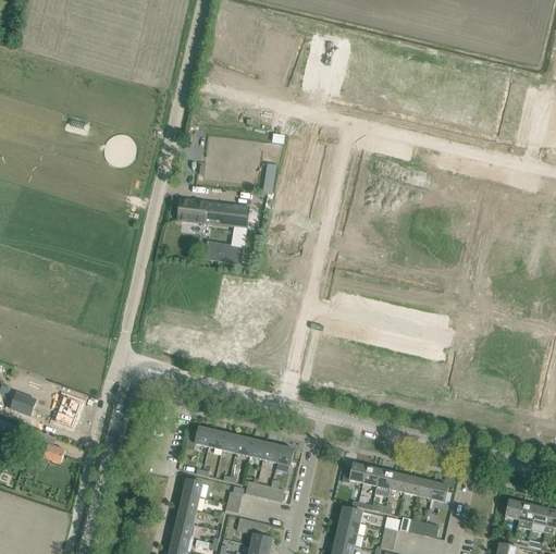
[(272,193),(276,163),(271,162),(268,193),(272,193)]
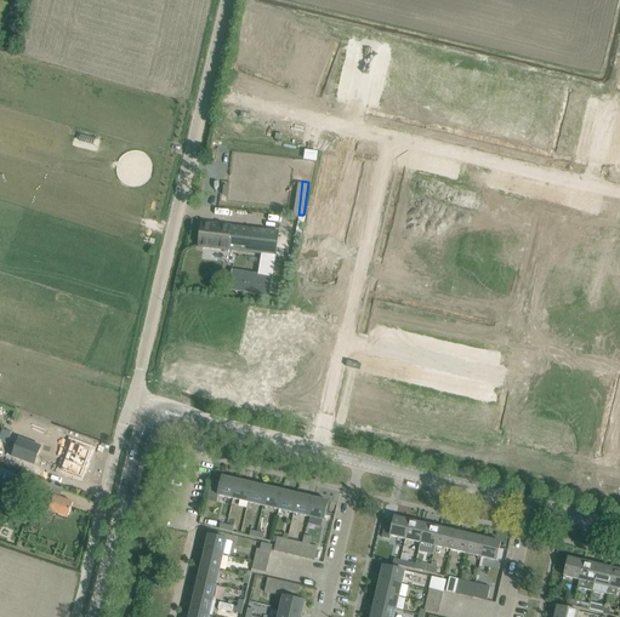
[(274,252),(278,228),(202,220),(199,244),(274,252)]
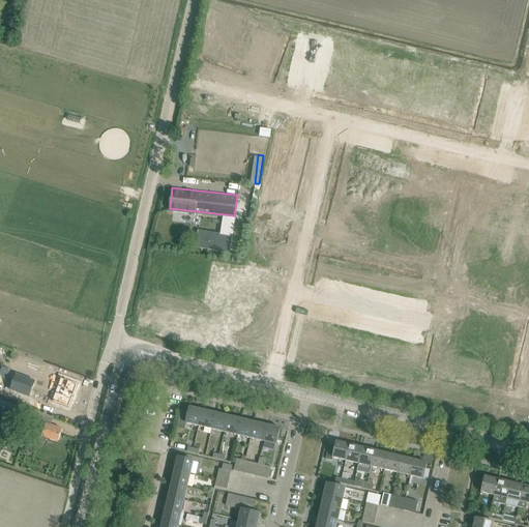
[(198,229),(196,243),(229,249),(231,234),(234,215),(222,214),(218,232),(198,229)]
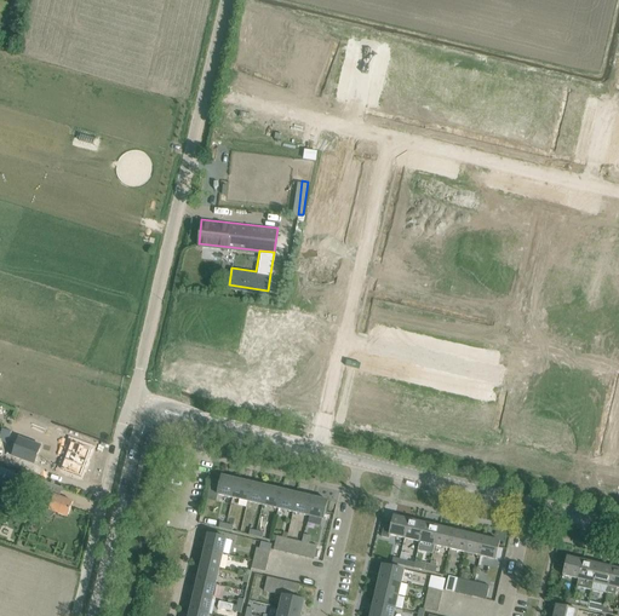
[(16,435),(10,453),(33,461),(39,443),(16,435)]
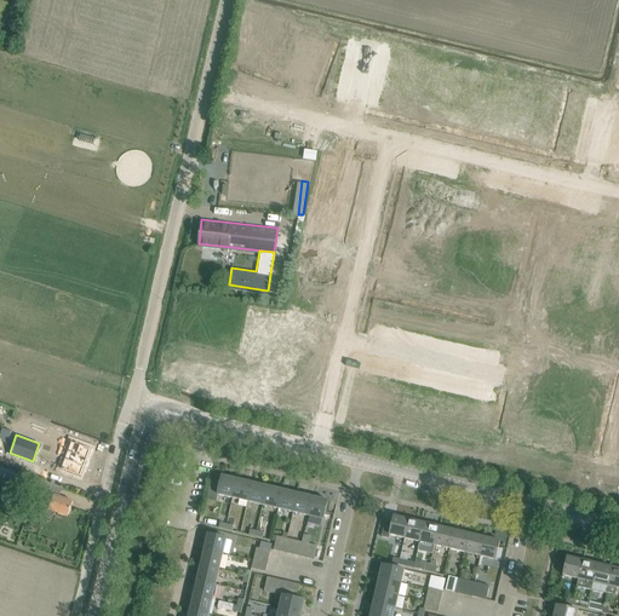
[(81,475),(92,447),(73,439),(62,467),(81,475)]
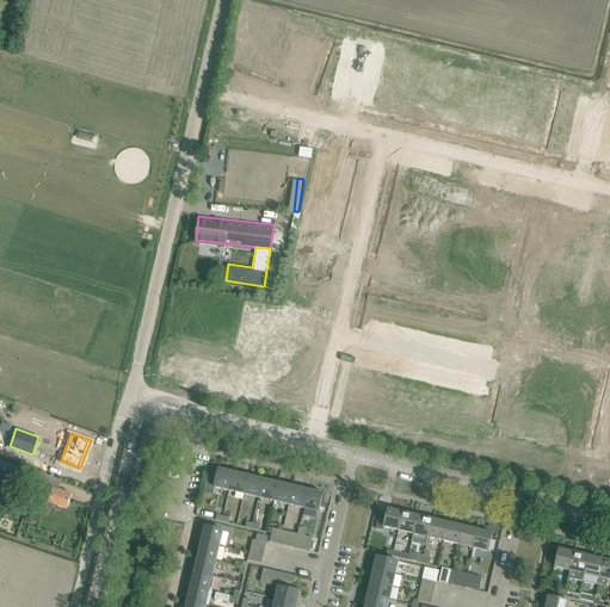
[(0,458),(0,465),(11,470),(14,463),(0,458)]
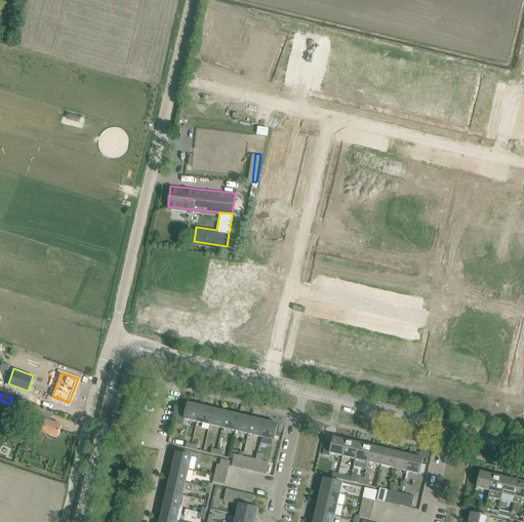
[(36,413),(39,405),(23,400),(21,408),(36,413)]
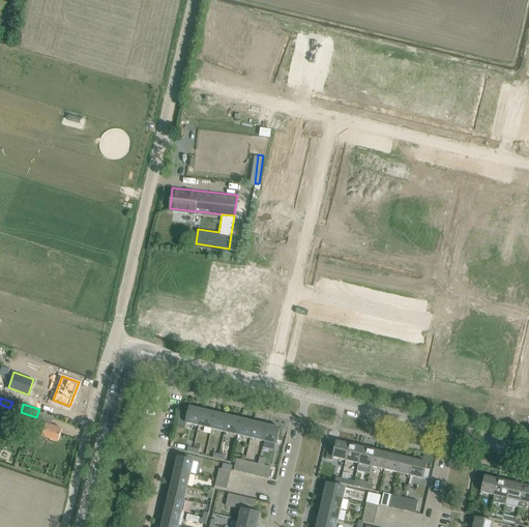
[(198,423),(202,407),(188,404),(184,420),(198,423)]
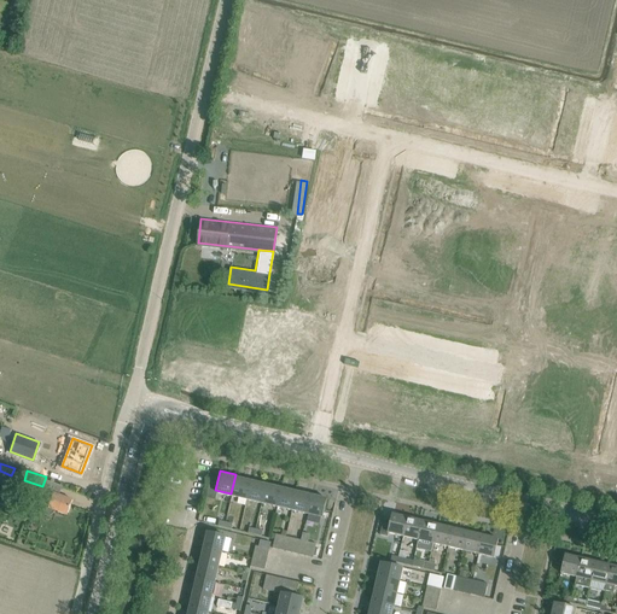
[(246,497),(250,478),(236,474),(231,493),(246,497)]
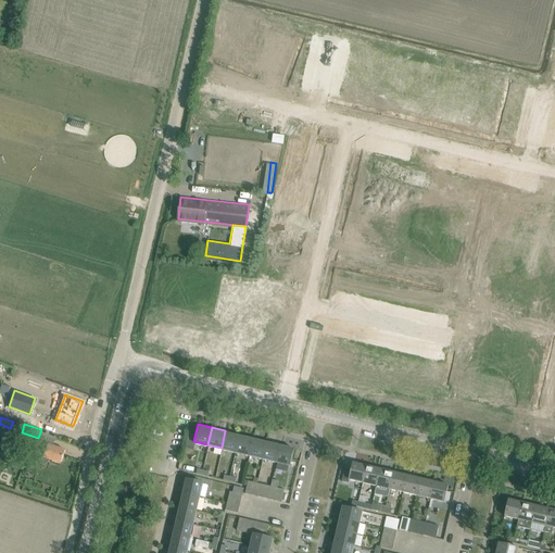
[(235,451),(239,434),(225,430),(222,448),(235,451)]
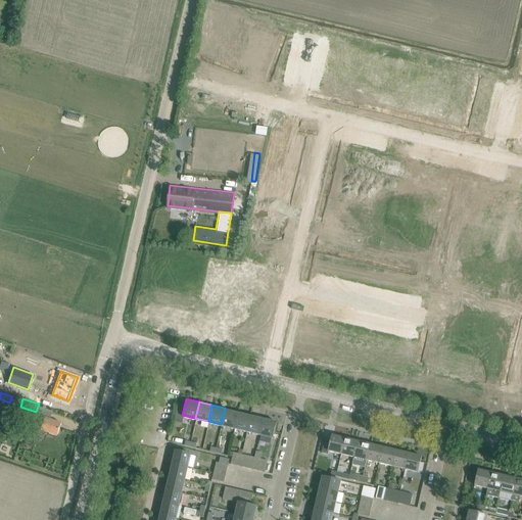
[(233,427),(237,411),(225,408),(221,424),(233,427)]
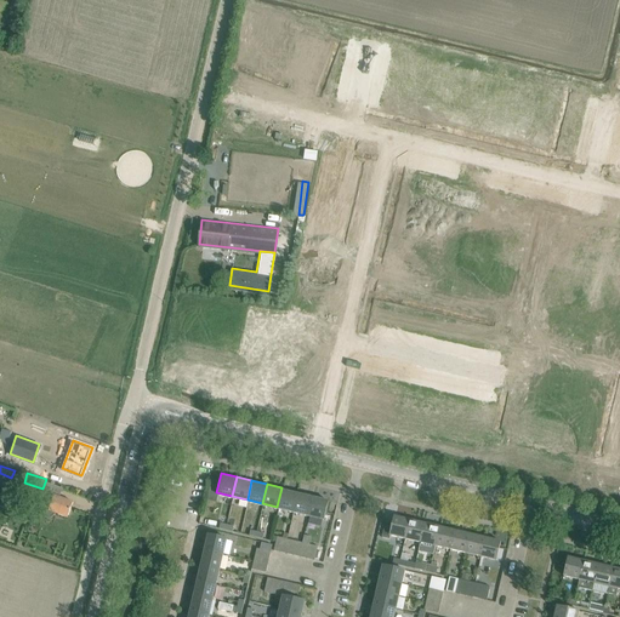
[(293,509),(297,491),(282,487),(277,507),(293,509)]
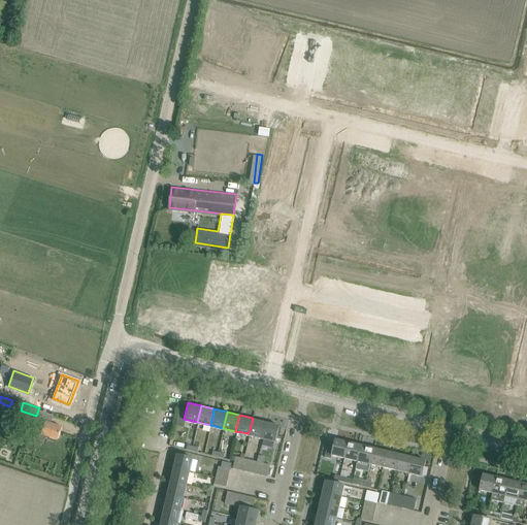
[(57,437),(61,425),(52,421),(45,420),(45,419),(39,417),(35,426),(38,427),(34,436),(41,438),(46,434),(57,437)]
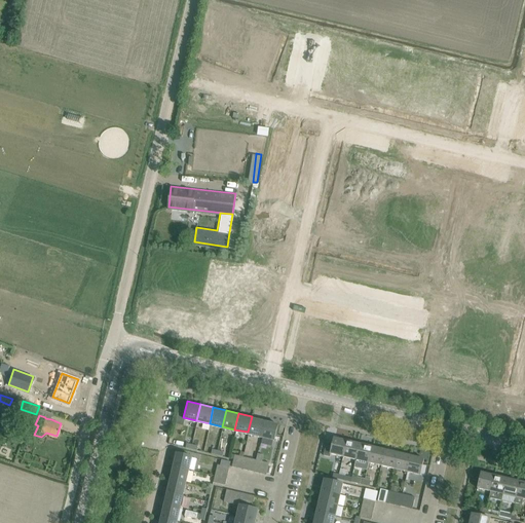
[(260,435),(264,419),(252,416),(248,432),(260,435)]
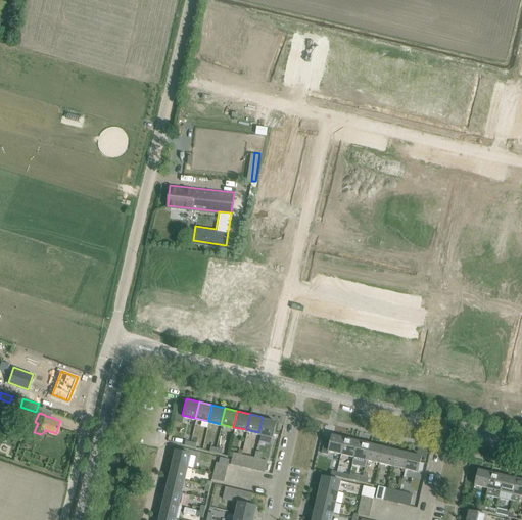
[(272,435),(276,420),(263,417),(258,432),(272,435)]
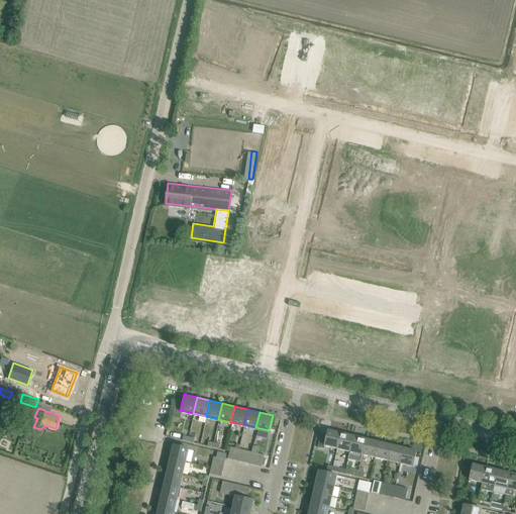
[(336,446),(340,431),(327,428),(326,433),(320,432),(317,445),(323,446),(324,443),(336,446)]
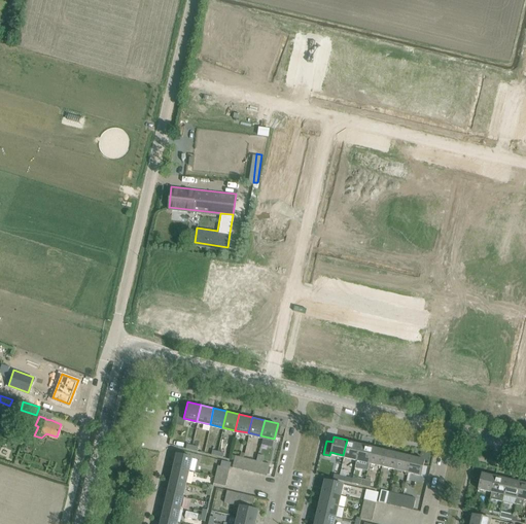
[(356,458),(359,443),(347,440),(343,455),(356,458)]
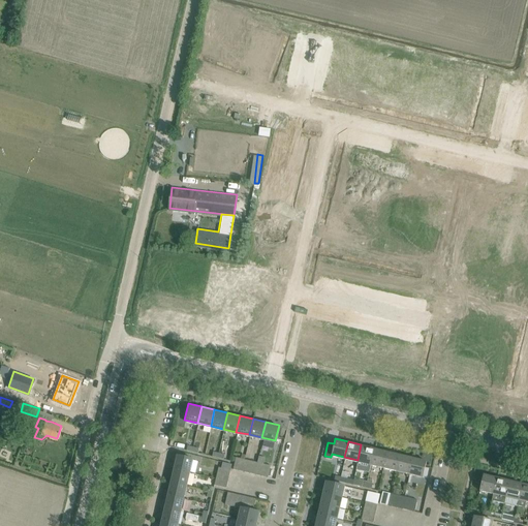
[(369,469),(370,463),(374,446),(361,444),(358,460),(355,466),(369,469)]
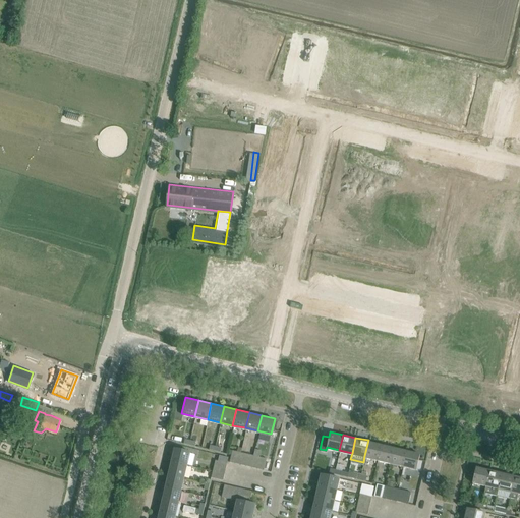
[(378,459),(381,443),(368,440),(364,456),(378,459)]
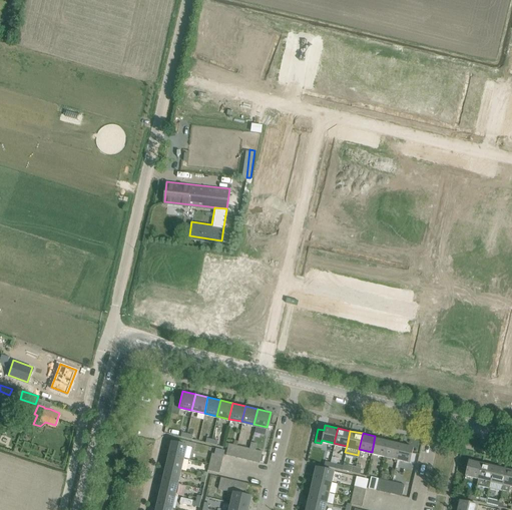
[(384,455),(388,439),(375,436),(372,452),(384,455)]
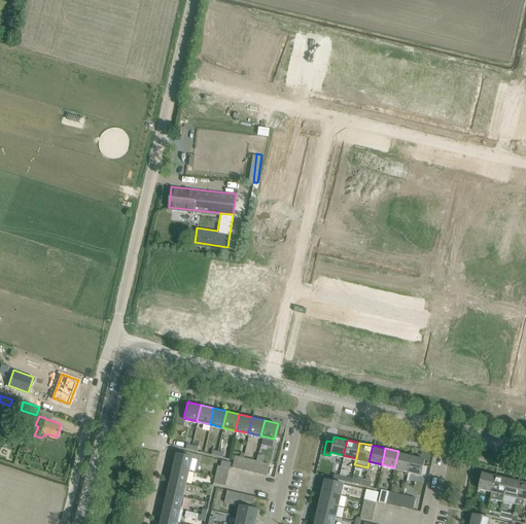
[(408,470),(411,454),(398,451),(394,467),(408,470)]
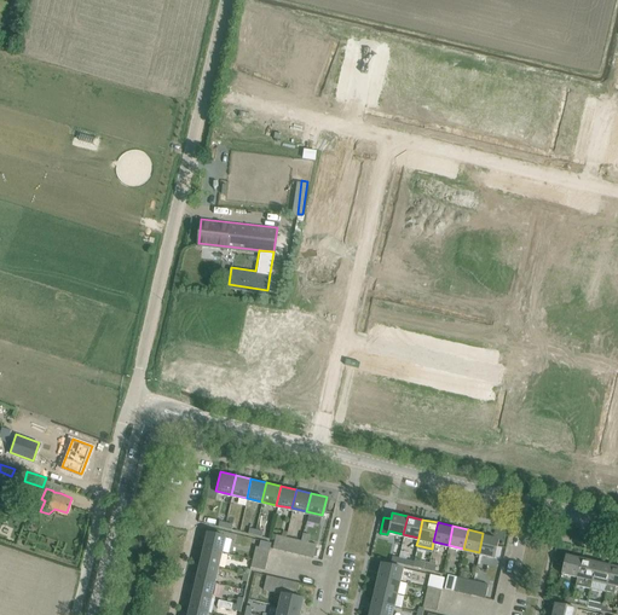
[(221,550),(225,534),(207,531),(203,545),(221,550)]
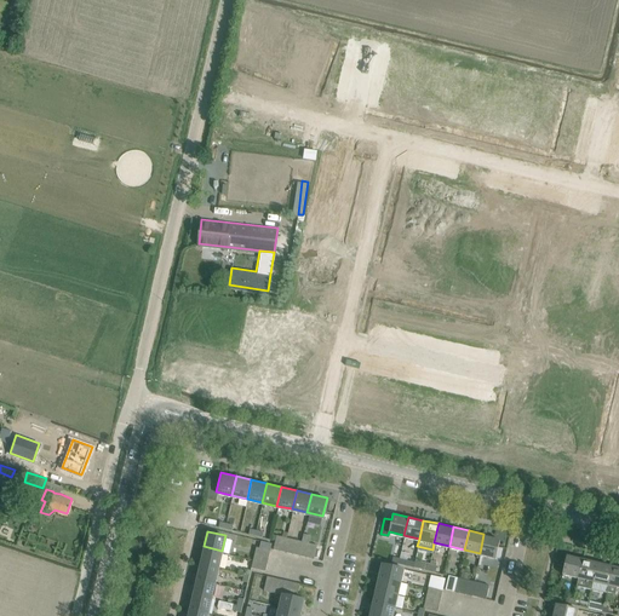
[(280,548),(282,535),(275,533),(273,547),(280,548)]
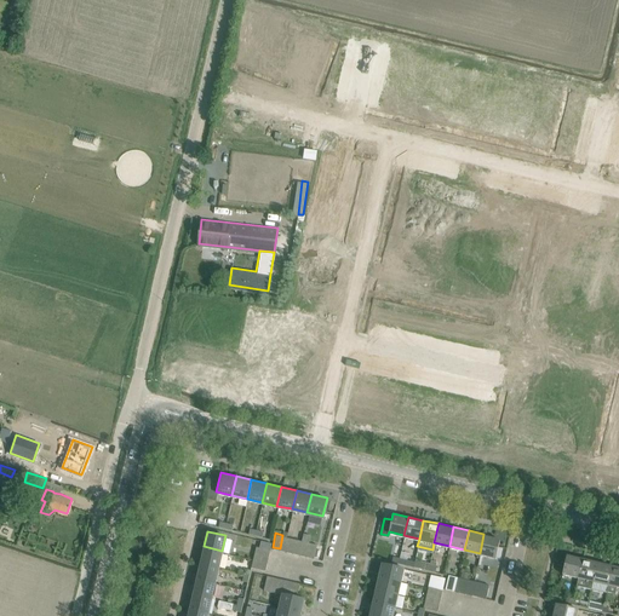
[(494,557),(499,537),(483,534),(480,553),(494,557)]
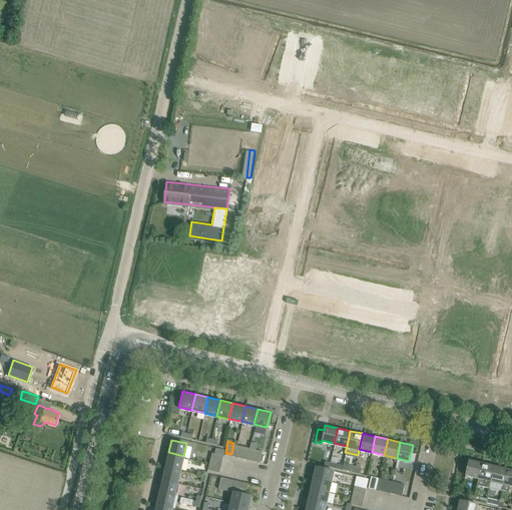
[(236,455),(239,444),(233,443),(231,454),(236,455)]
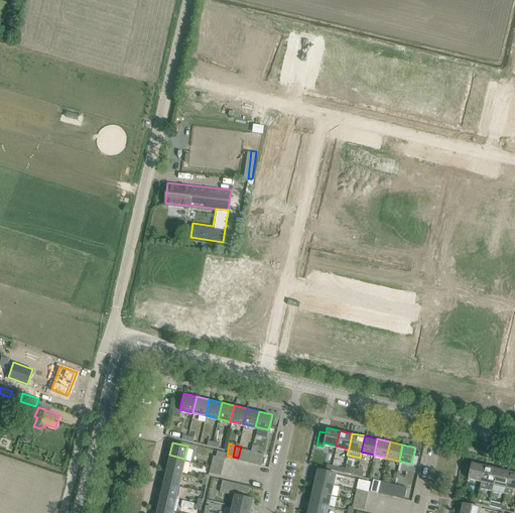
[(244,460),(246,447),(241,446),(238,458),(244,460)]
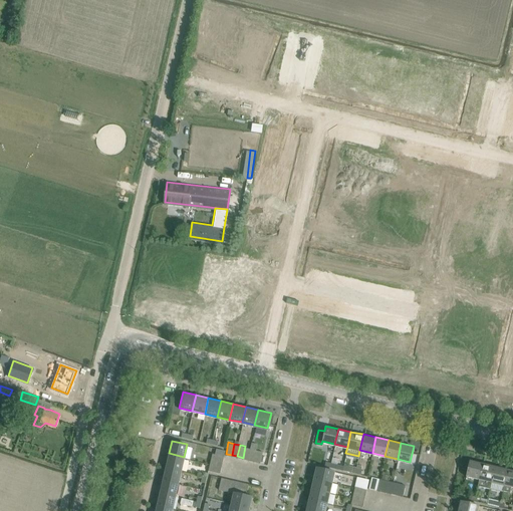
[(248,459),(251,447),(245,446),(243,458),(248,459)]
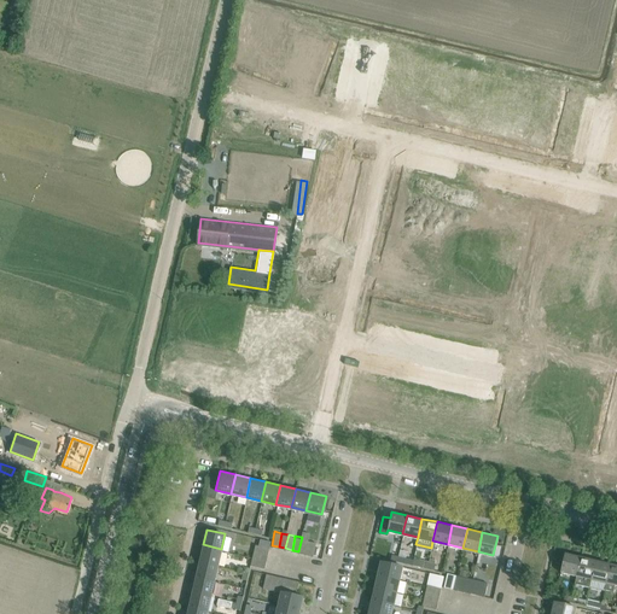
[(306,553),(308,539),(302,537),(298,551),(306,553)]
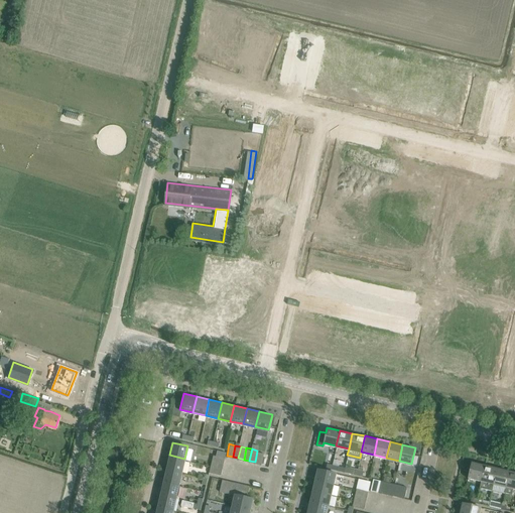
[(260,464),(263,452),(257,451),(255,462),(260,464)]
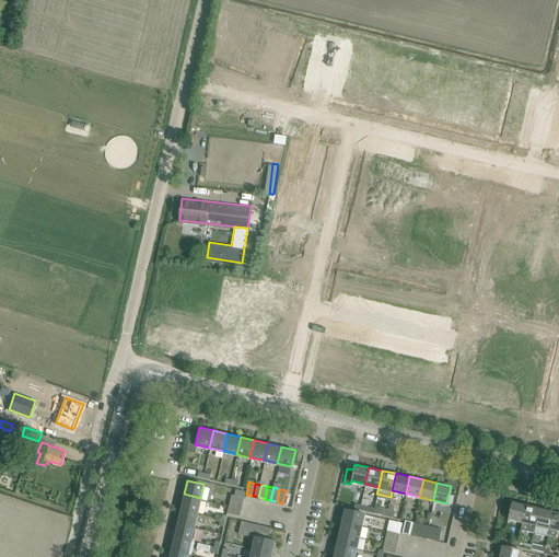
[(242,501),(243,495),(231,492),(229,498),(242,501)]
